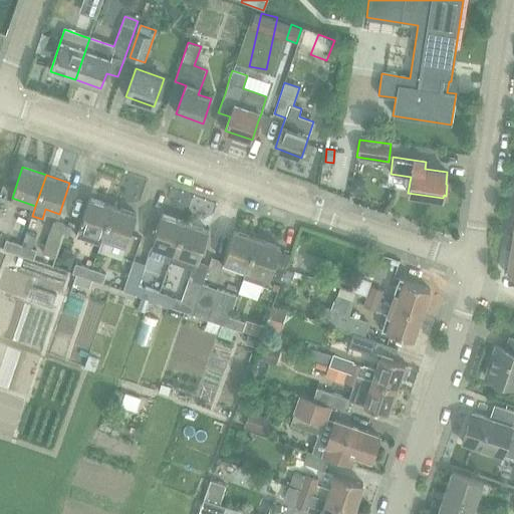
[(352,179),(350,192),(363,194),(365,181),(352,179)]
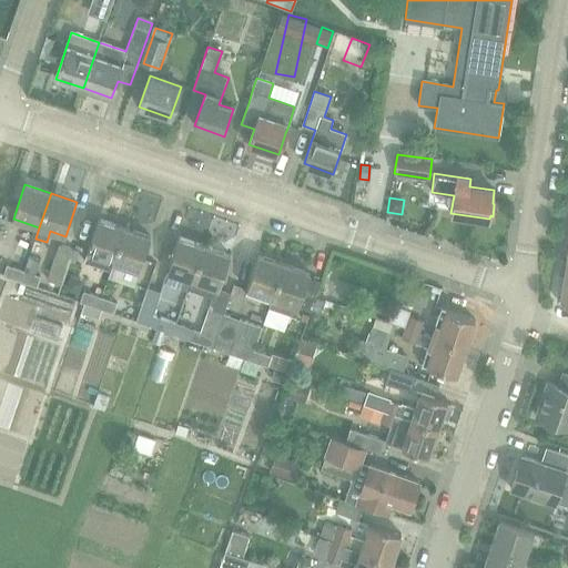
[(99,220),(84,262),(111,271),(124,229),(99,220)]
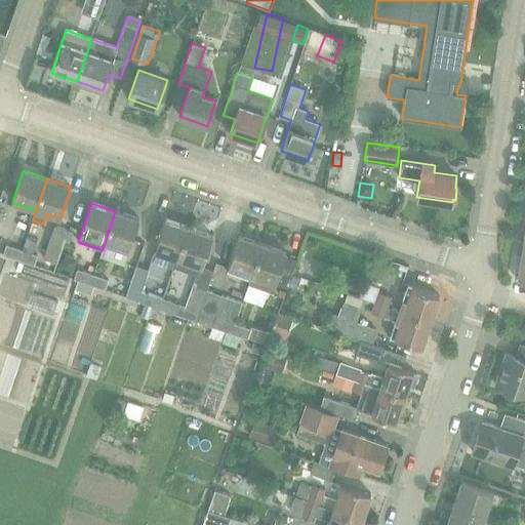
[(139,219),(115,211),(103,250),(102,251),(124,259),(128,250),(139,219)]
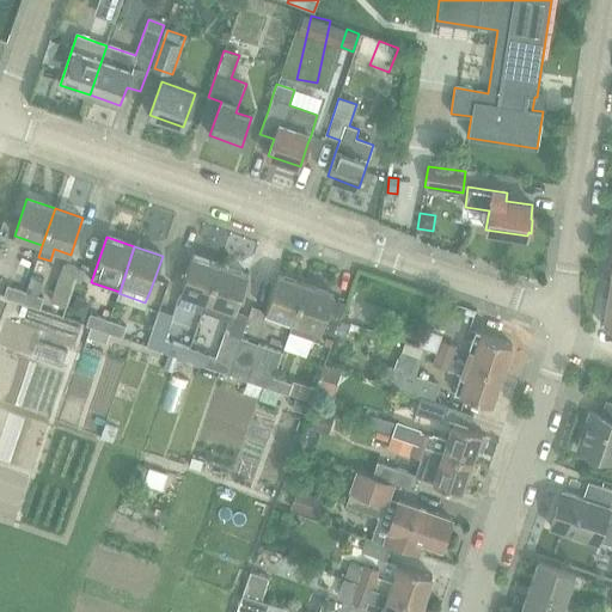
[(193,256),(179,293),(176,306),(203,316),(203,313),(220,265),(193,256)]
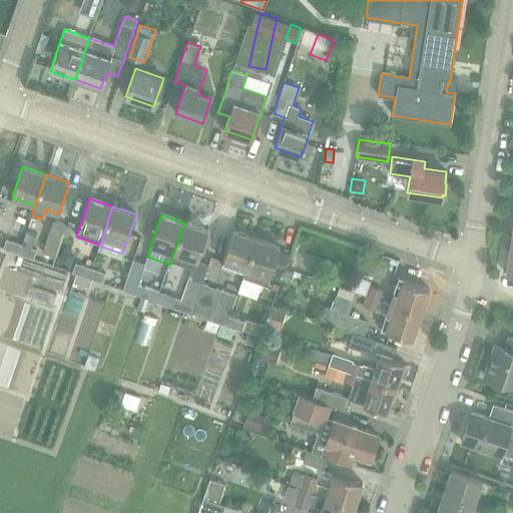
[(53,220),(43,252),(45,253),(57,257),(64,232),(67,224),(53,220)]
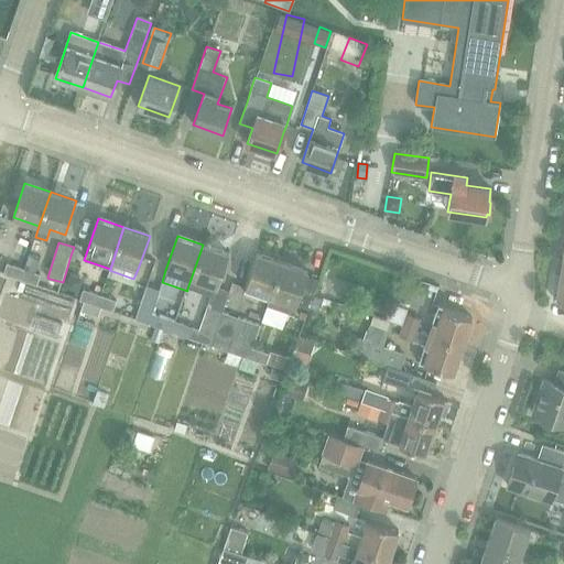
[(228,253),(203,245),(187,289),(209,296),(206,306),(198,329),(176,322),(173,332),(210,345),(221,312),(229,292),(217,288),(228,253)]
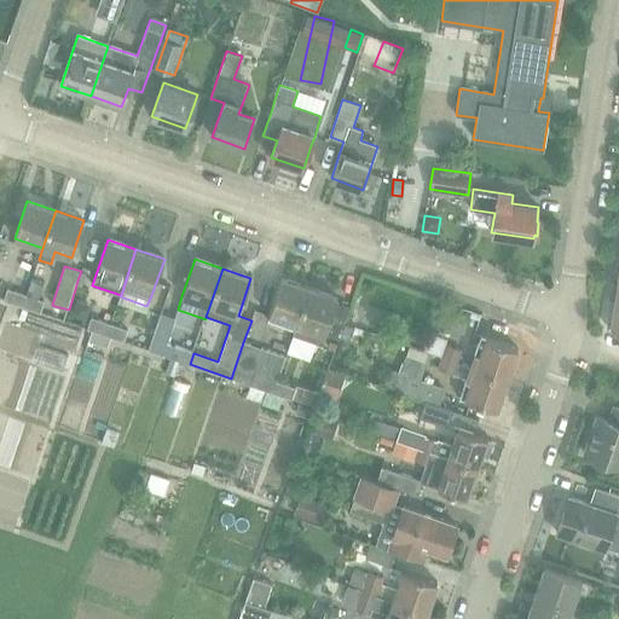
[(32,278),(25,295),(22,307),(41,313),(45,301),(39,300),(44,282),(32,278)]
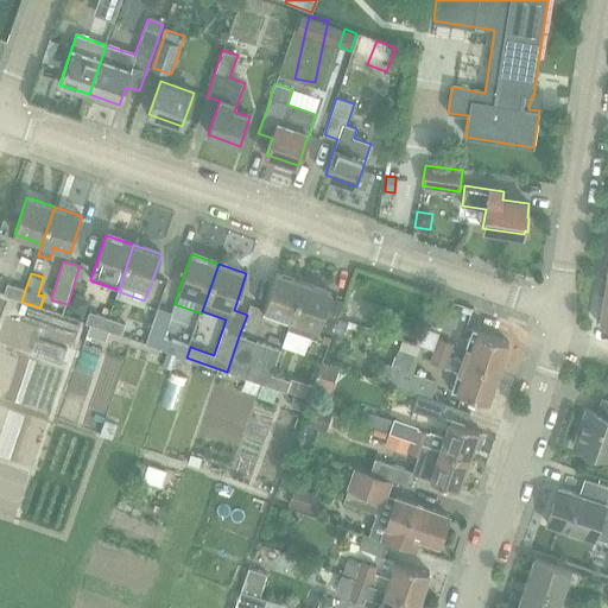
[(268,296),(264,310),(291,320),(304,283),(277,273),(268,296)]
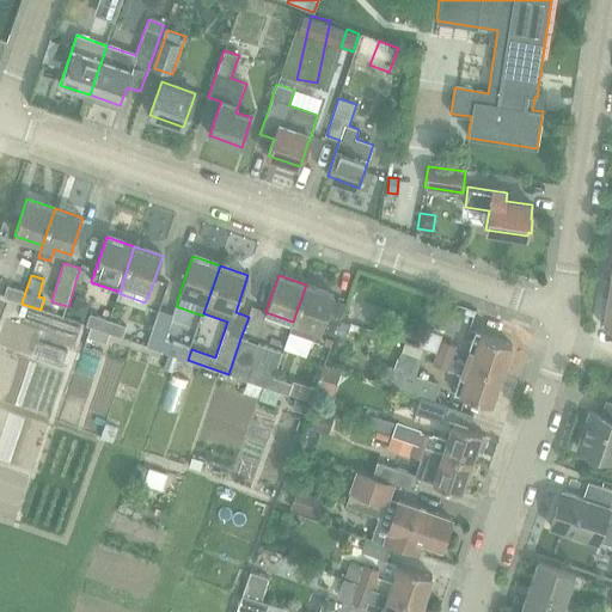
[(293,322),(291,331),(318,341),(322,330),(336,335),(340,323),(346,304),(332,299),(334,295),(306,285),(293,322)]
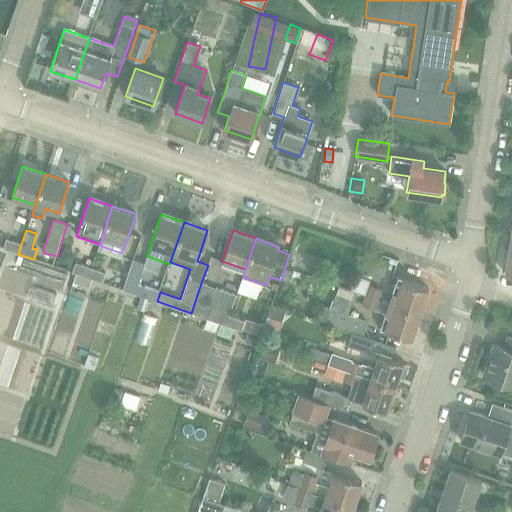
[(6,240),(3,249),(18,254),(21,244),(6,240)]
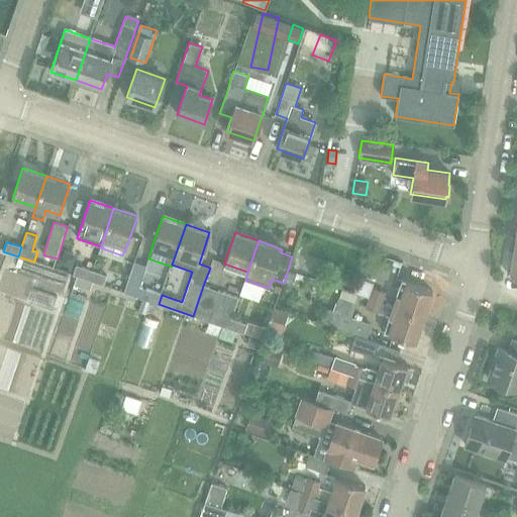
[(124,292),(159,304),(162,295),(138,287),(145,267),(134,263),(124,292)]
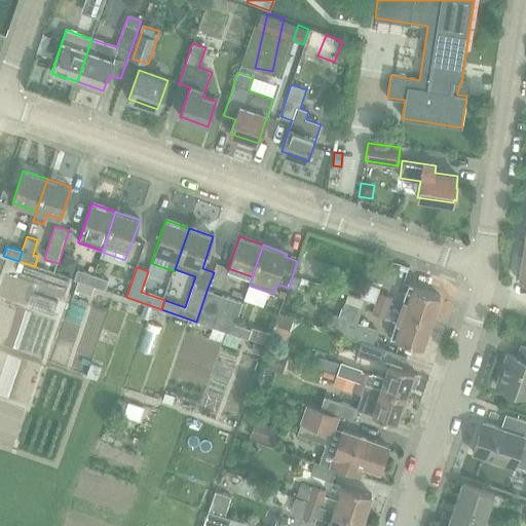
[(78,270),(74,280),(90,286),(94,276),(78,270)]
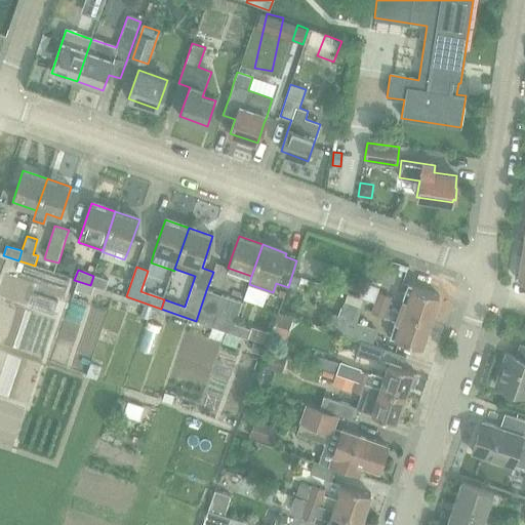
[(293,275),(289,287),(296,289),(299,278),(293,275)]
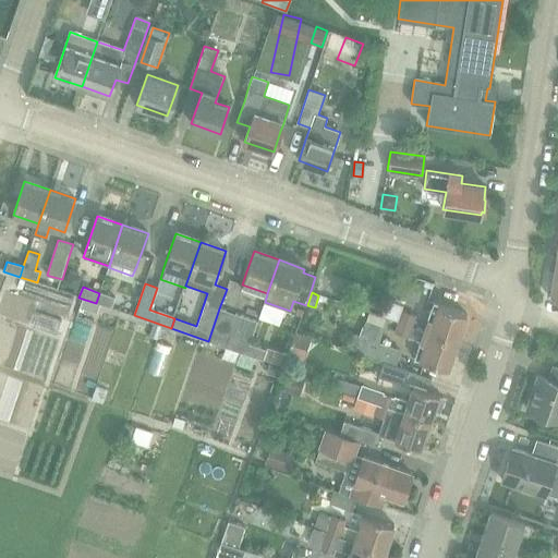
[(99,293),(96,303),(112,310),(112,307),(116,299),(99,293)]
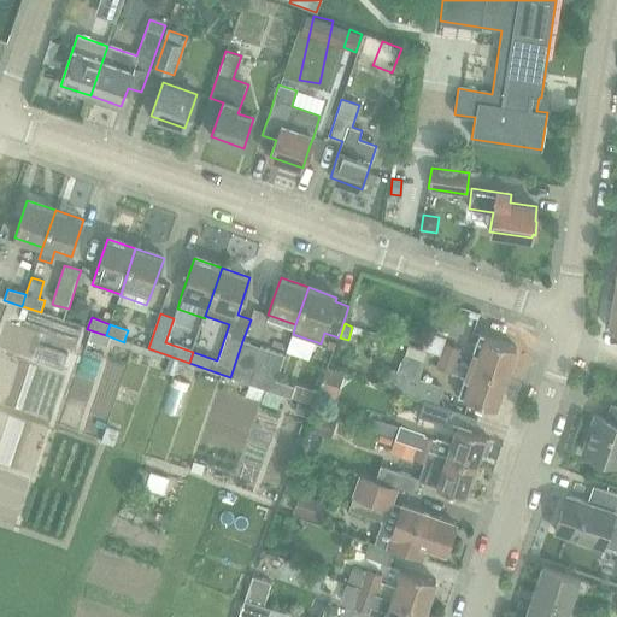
[(460,348),(445,344),(446,340),(427,334),(422,350),(456,362),(460,348)]
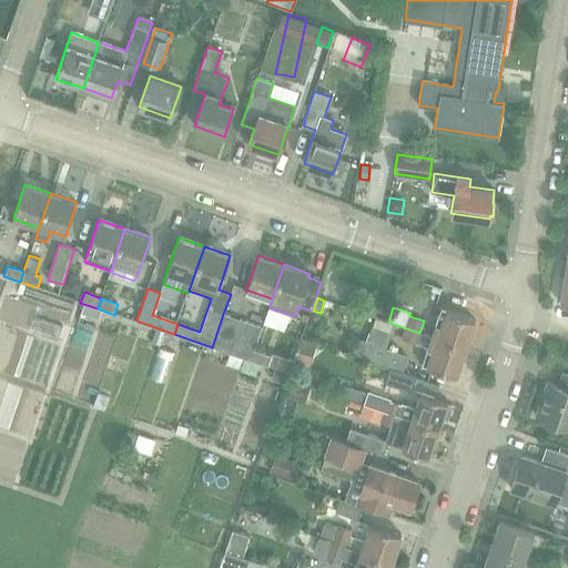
[(432,336),(465,348),(475,321),(442,308),(432,336)]
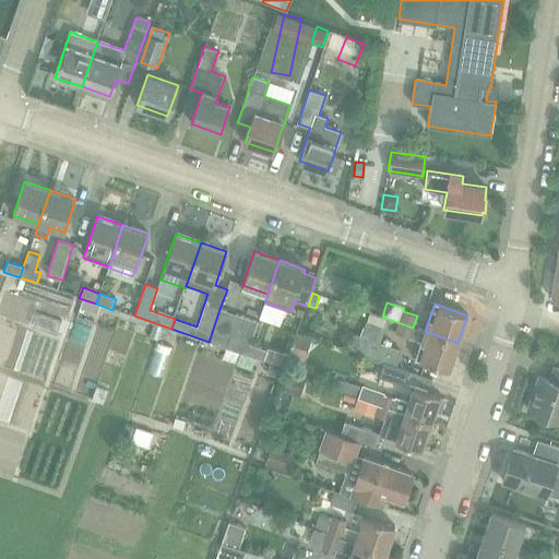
[(219,309),(209,342),(225,348),(238,353),(240,353),(247,355),(250,345),(258,322),(219,309)]
